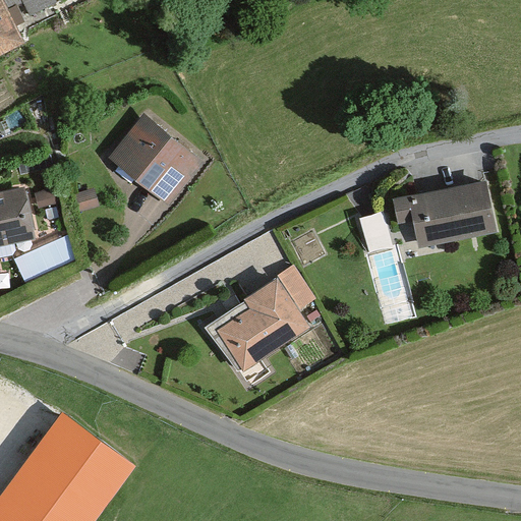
[(0,0),(0,52),(26,40),(5,0),(0,0)]
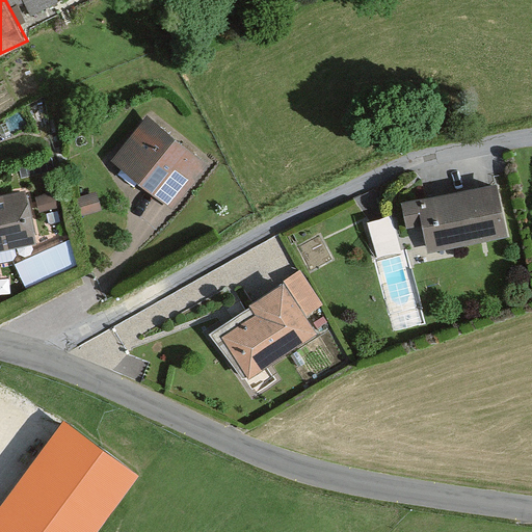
[(211,167),(151,121),(115,165),(176,212),(211,167)]
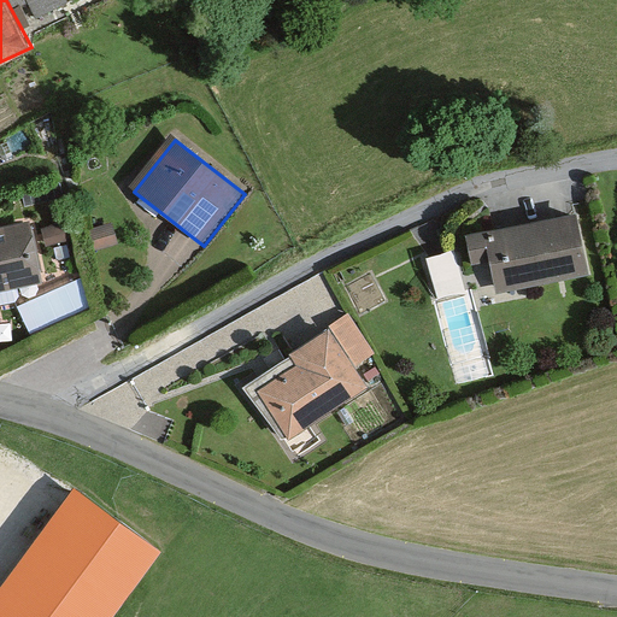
[(581,275),(570,215),(462,234),(468,269),(486,265),(491,292),(581,275)]
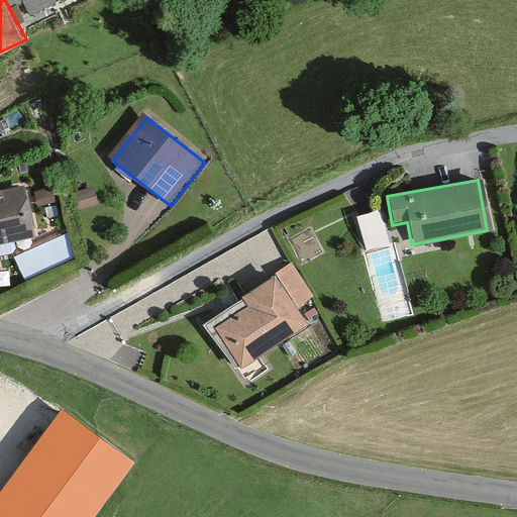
[(23,187),(0,191),(0,242),(32,236),(23,187)]
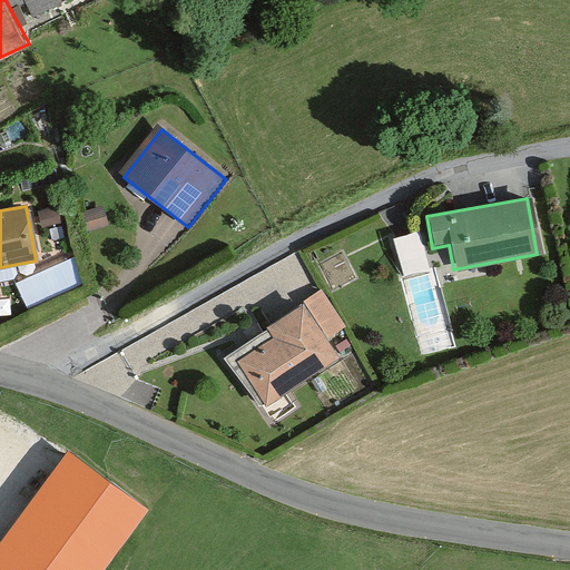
[(424,228),(399,232),(404,273),(430,269),(424,228)]
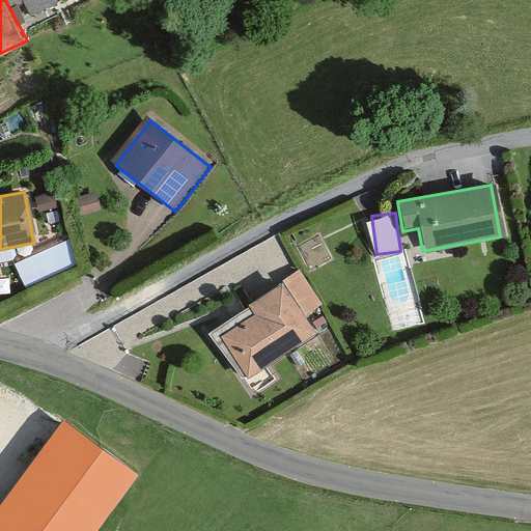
[(315,332),(282,277),(249,298),(255,309),(222,330),(247,372),(315,332)]
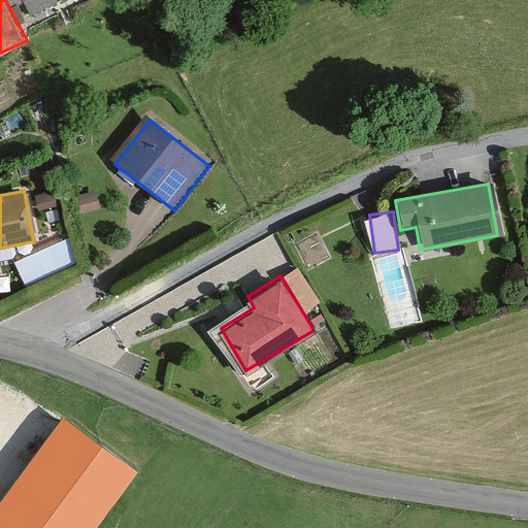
[(91,527),(137,465),(62,413),(0,497),(0,527),(91,527)]
